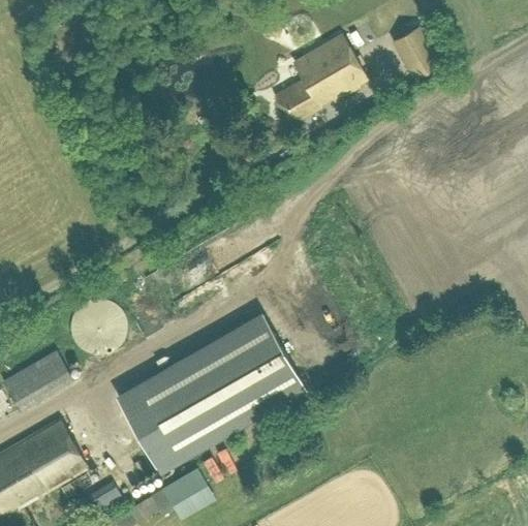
[(392,42),(413,82),(441,66),(420,27),(392,42)]
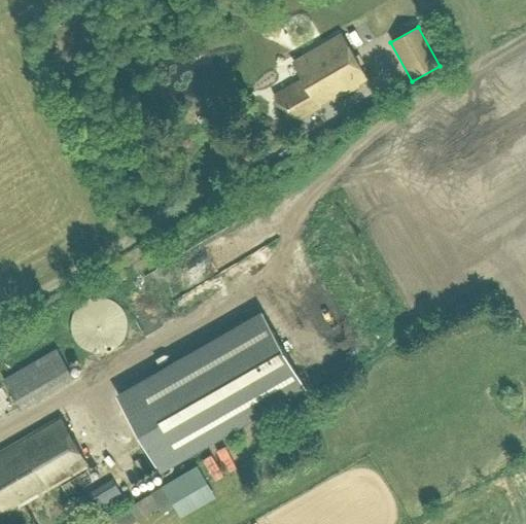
[(357,89),(356,86),(366,81),(340,36),(292,64),(303,81),(274,98),(289,126),(320,108),(318,105),(329,99),(332,103),(357,89)]
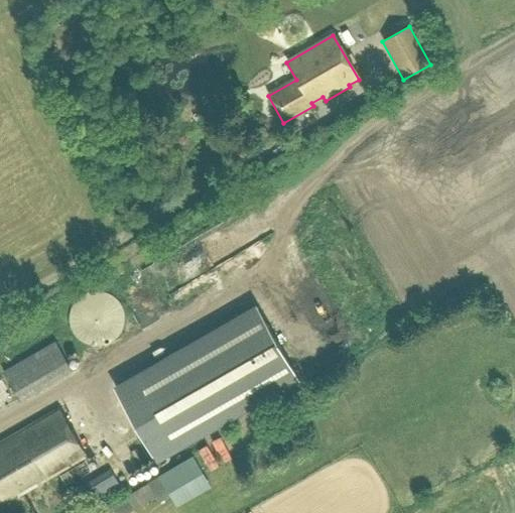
[(70,327),(71,332),(73,336),(76,339),(80,342),(84,345),(88,347),(92,348),(97,348),(101,347),(106,346),(110,344),(114,341),(117,338),(120,334),(122,330),(123,326),(123,321),(123,316),(122,311),(120,307),(118,303),(115,300),(112,297),(108,295),(103,293),(98,292),(94,292),(89,293),(84,295),(80,297),(77,300),(74,304),(71,308),(70,312),(69,317),(69,323),(70,327)]
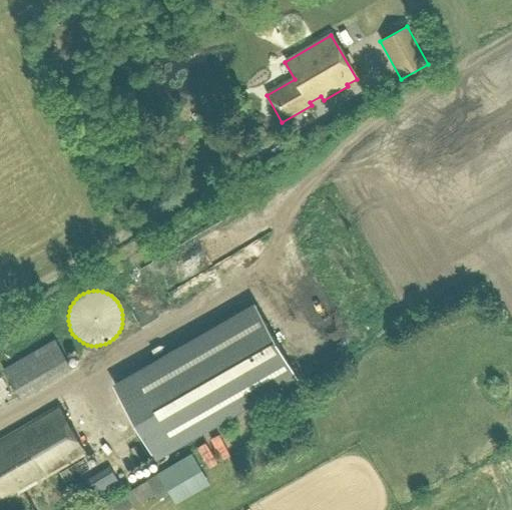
[(111,385),(155,461),(298,380),(253,304),(111,385)]
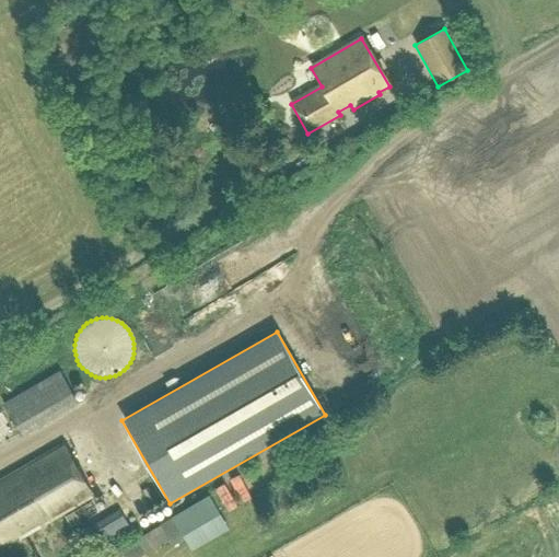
[(0,371),(10,366),(7,360),(0,363),(0,371)]
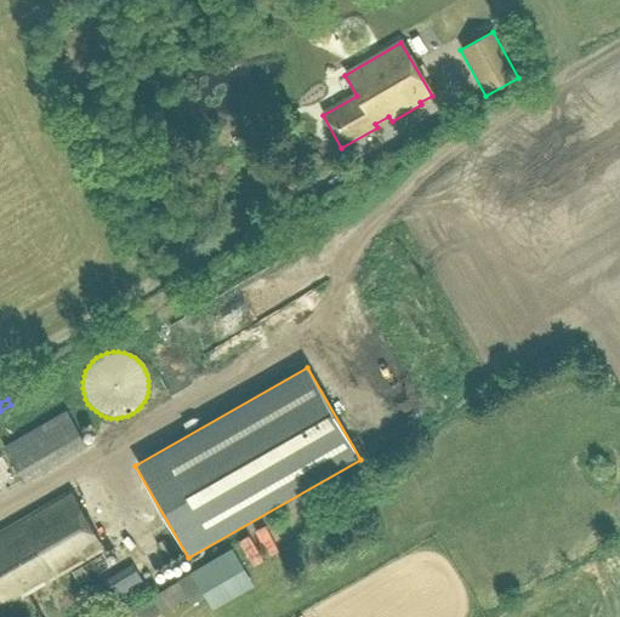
[(75,412),(11,441),(27,476),(91,447),(75,412)]
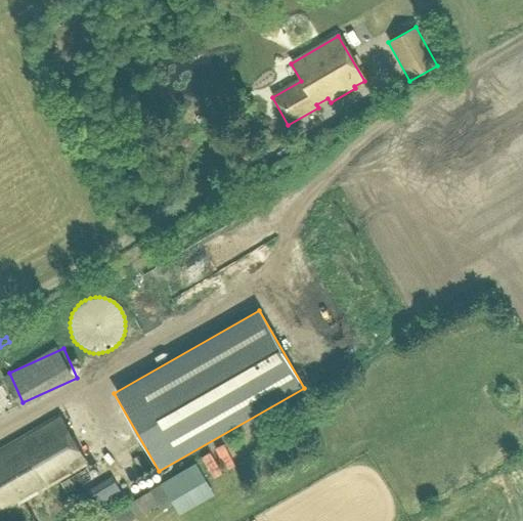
[(4,398),(0,399),(0,424),(10,421),(4,398)]
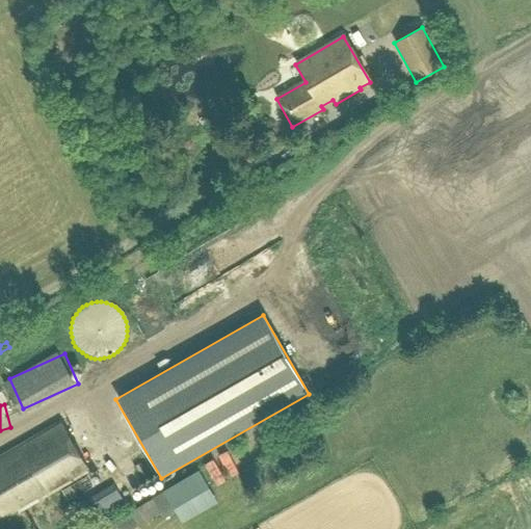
[(18,514),(88,473),(59,422),(0,455),(0,523),(1,522),(17,513),(18,514)]
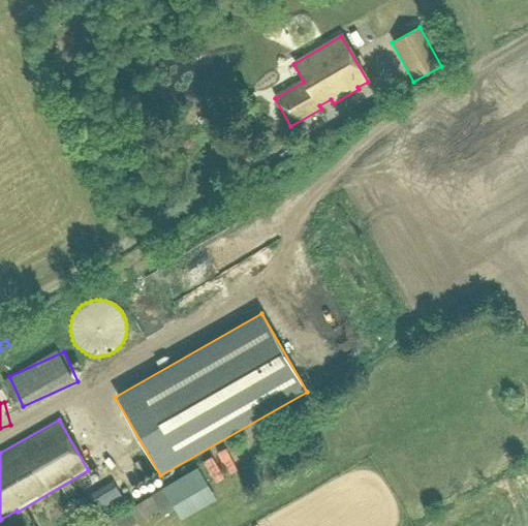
[(208,457),(216,480),(241,470),(231,447),(208,457)]
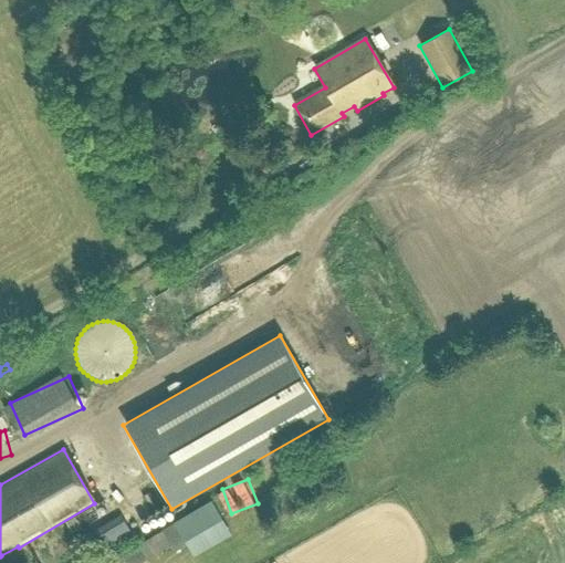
[(92,507),(64,523),(71,535),(98,519),(92,507)]
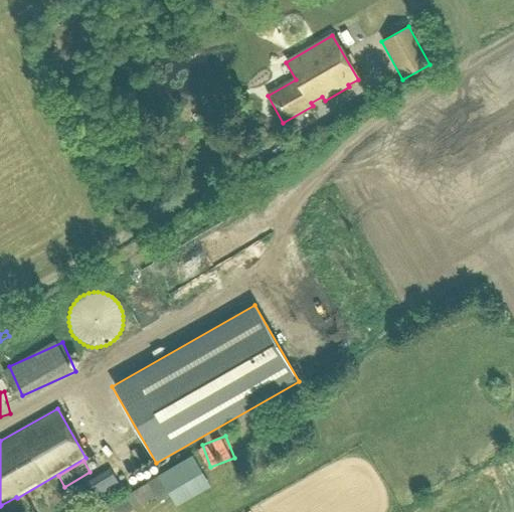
[(115,469),(95,482),(107,499),(126,487),(115,469)]
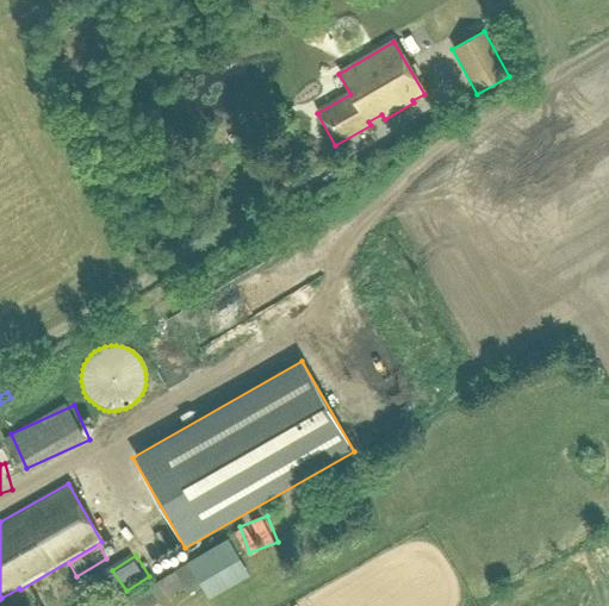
[(174,573),(148,588),(156,604),(182,588),(174,573)]
